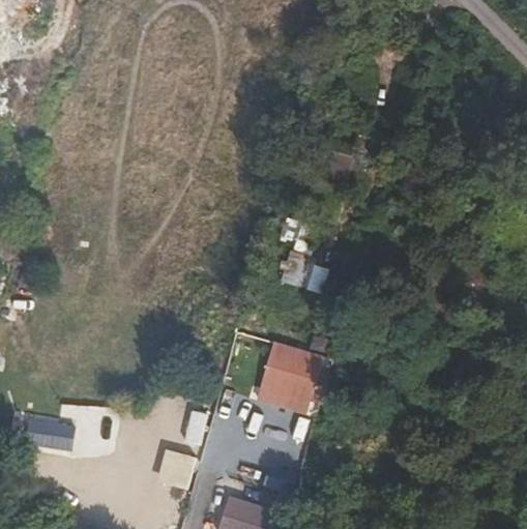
[(344,126),(317,118),(302,169),(330,177),(344,126)]
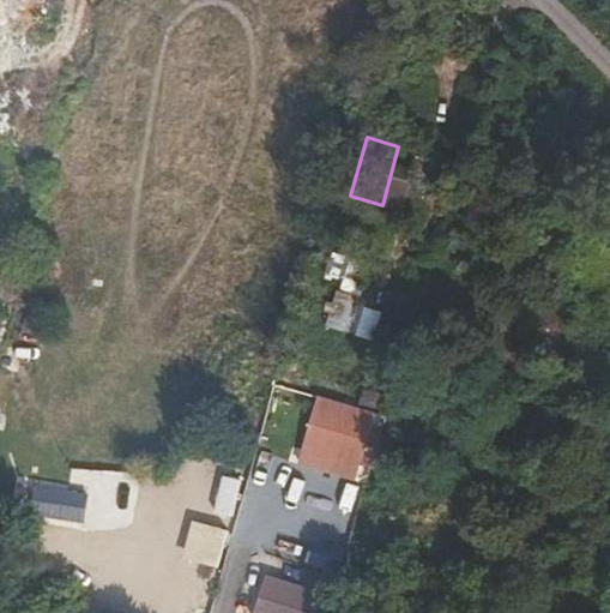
[(370,341),(381,306),(336,292),(324,326),(370,341)]
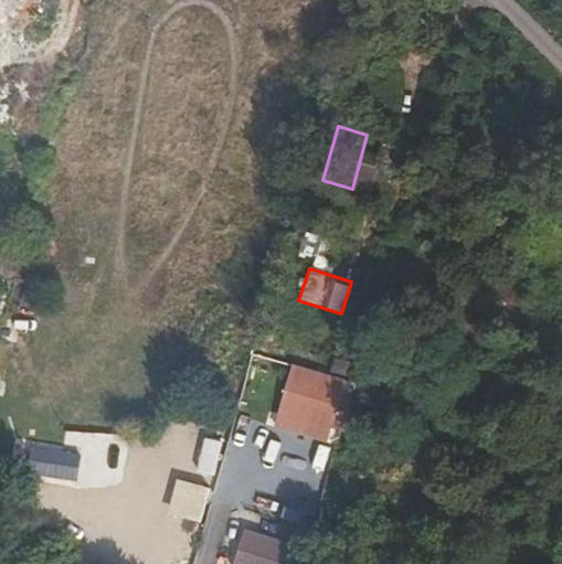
[(343,381),(290,365),(277,414),(330,429),(343,381)]
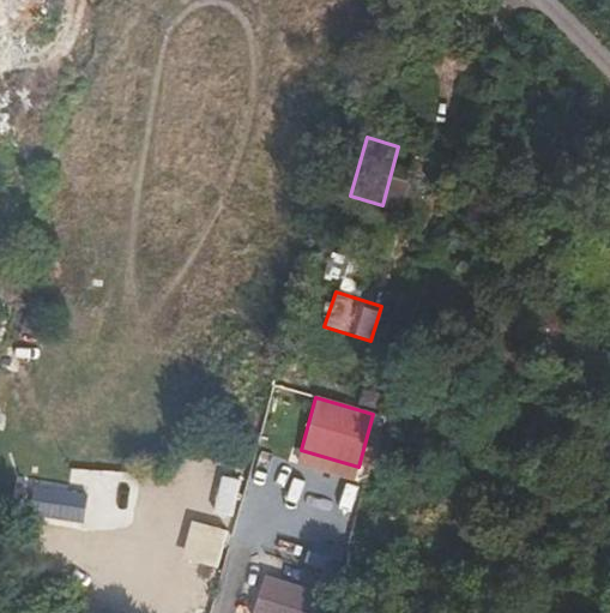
[(358,467),(301,450),(296,464),(354,481),(358,467)]
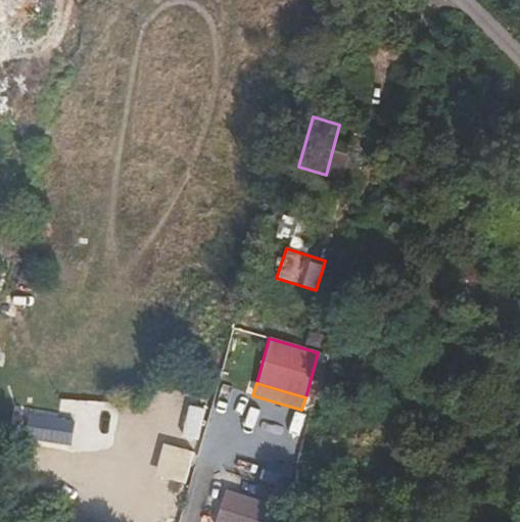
[(188,397),(183,438),(199,440),(204,399),(188,397)]
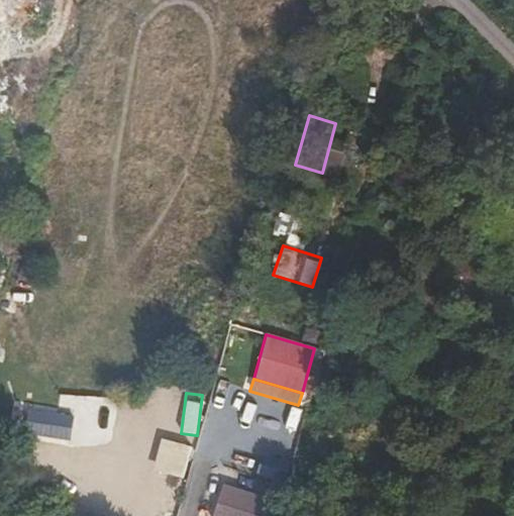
[(8,430),(70,440),(74,413),(13,403),(8,430)]
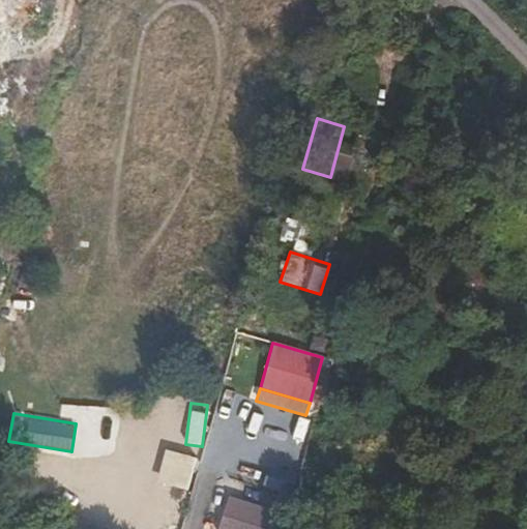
[(187,490),(197,457),(166,449),(156,482),(187,490)]
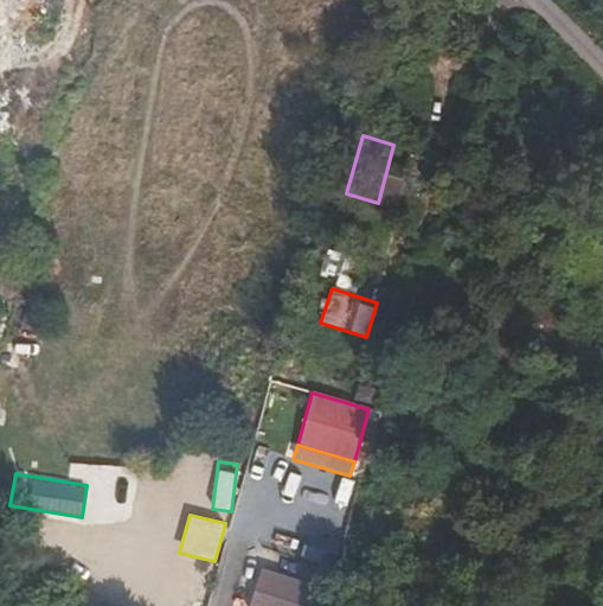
[(310,605),(320,580),(264,562),(249,605),(310,605)]
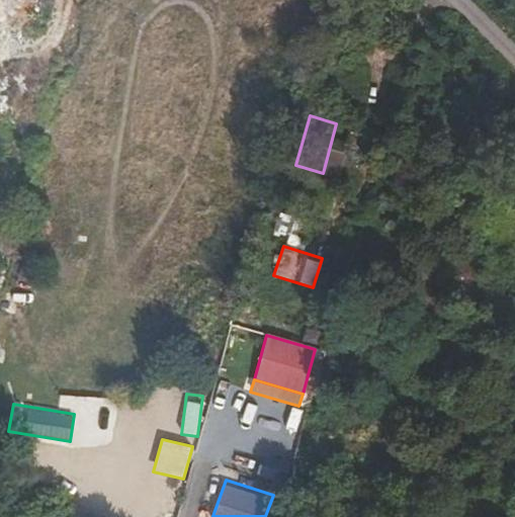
[(171,516),(175,505),(164,503),(159,516),(171,516)]
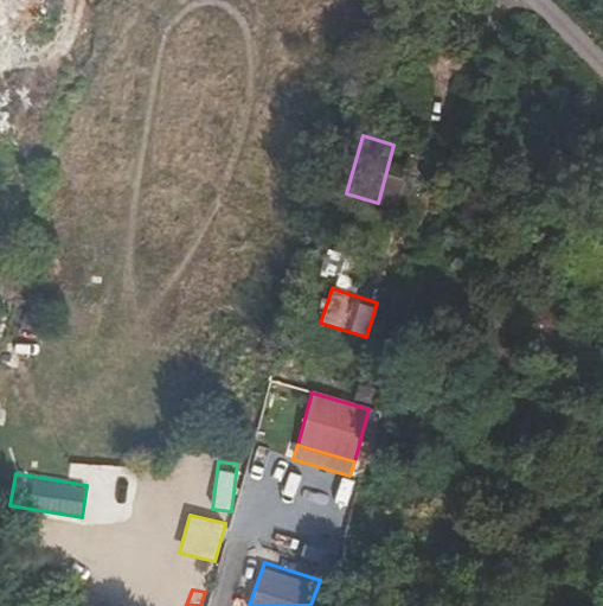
All buildings are outlined.
